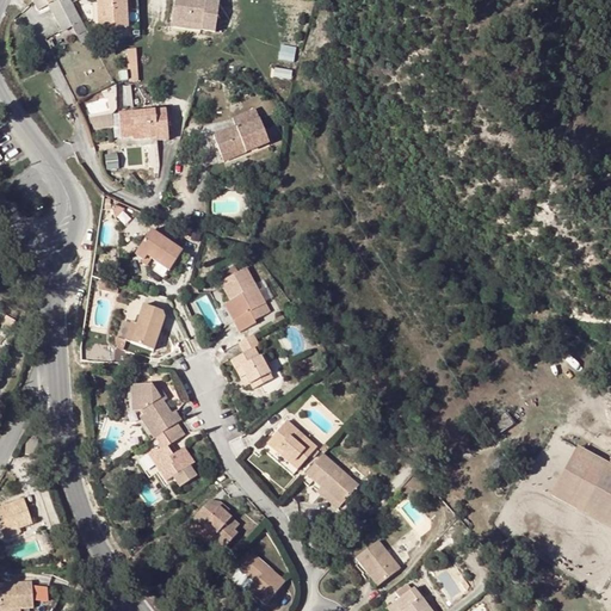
[(31,0),(38,12),(49,6),(45,0),(31,0)]
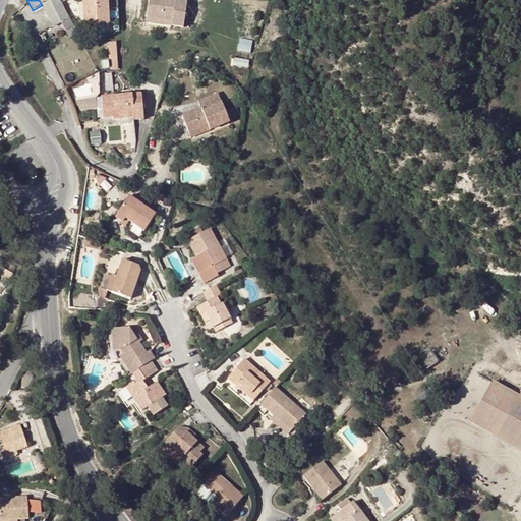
[(59,0),(50,0),(42,5),(54,27),(62,23),(66,31),(73,26),(66,12),(60,1),(59,0)]
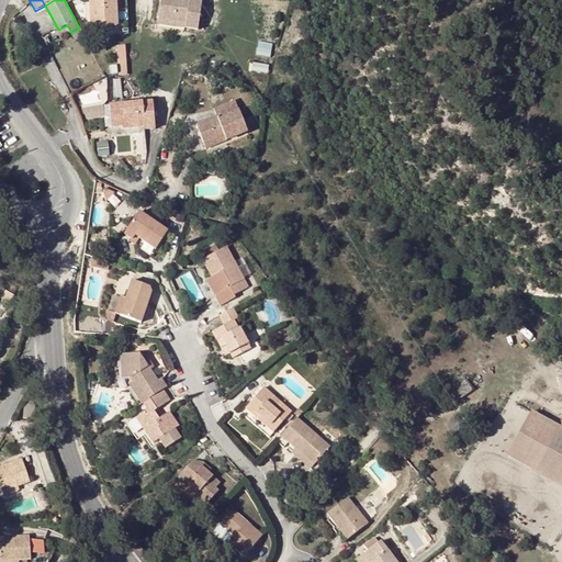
[(90,0),(91,13),(117,11),(115,0),(90,0)]
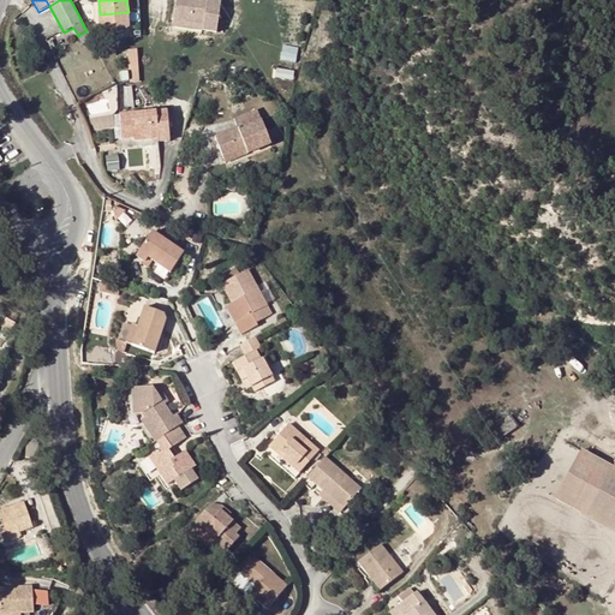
[(204,31),(216,33),(220,4),(208,1),(207,0),(179,0),(177,24),(204,28),(204,31)]
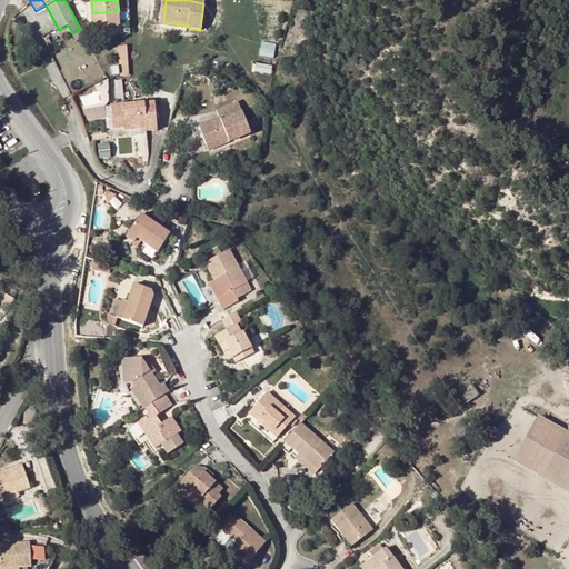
[(101,20),(102,28),(119,27),(119,11),(92,13),(93,21),(101,20)]
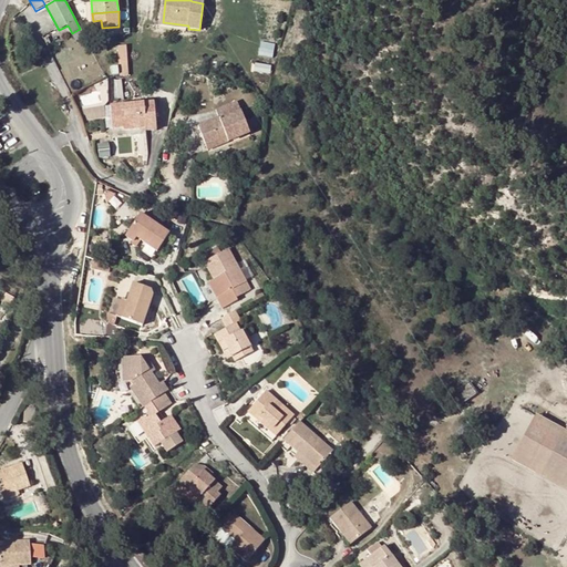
[(119,44),(121,75),(131,74),(127,43),(119,44)]
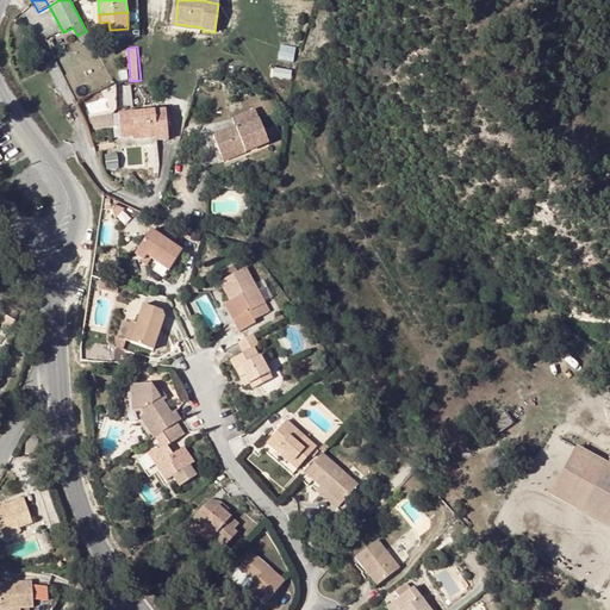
[(244,149),(247,153),(269,144),(255,110),(232,119),(235,126),(213,135),(223,157),(244,149)]
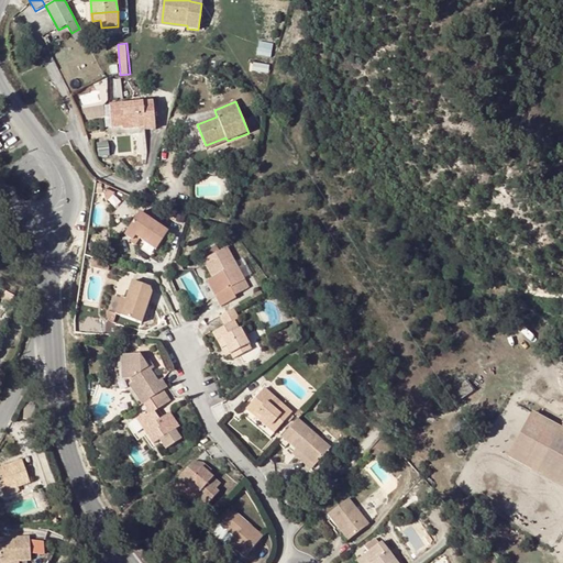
[(110,106),(111,128),(123,127),(123,130),(136,129),(135,124),(144,123),(144,128),(144,130),(155,128),(154,102),(110,106)]
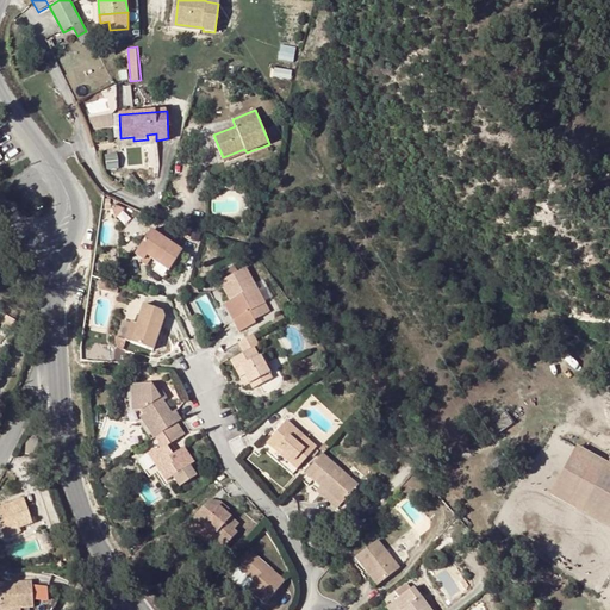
[(244,149),(223,157),(224,163),(247,153),(244,149)]
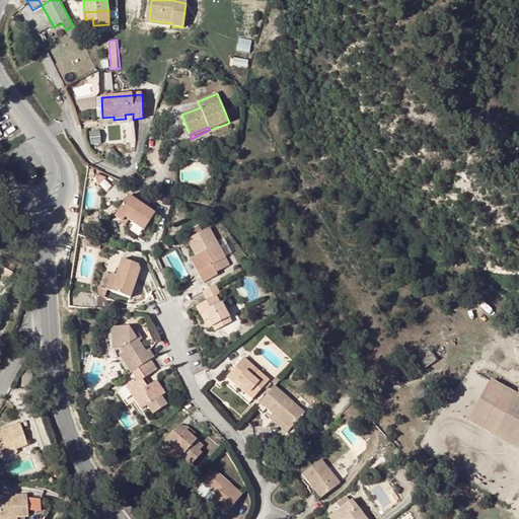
[(98,230),(108,230),(108,226),(131,227),(131,207),(99,206),(98,230)]
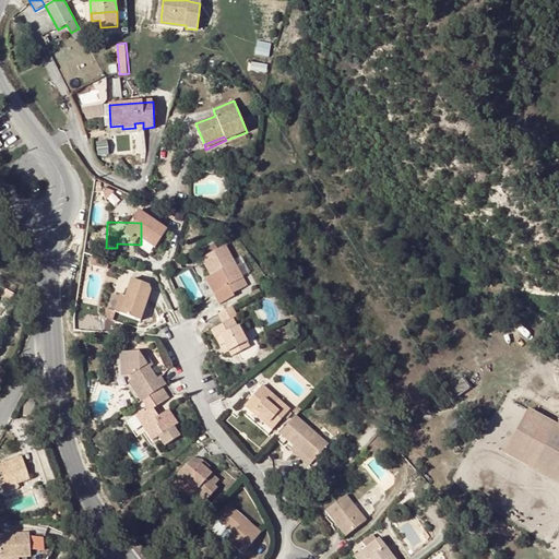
[(224,245),(201,258),(210,274),(210,275),(205,277),(214,293),(217,290),(224,301),(234,296),(233,293),(246,285),(224,245)]
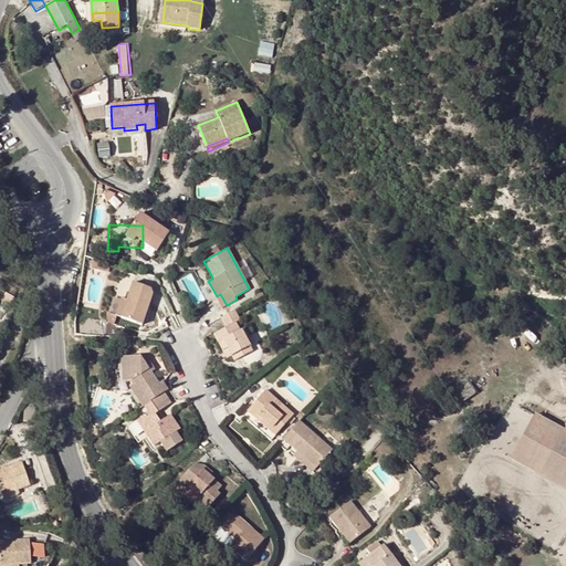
[(182,264),(175,263),(173,272),(182,271),(182,264)]
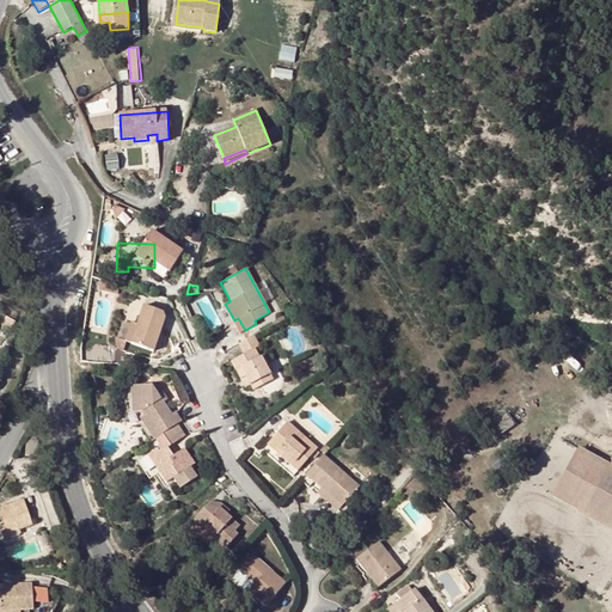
[(144,306),(136,325),(130,344),(153,353),(165,320),(161,312),(144,306)]
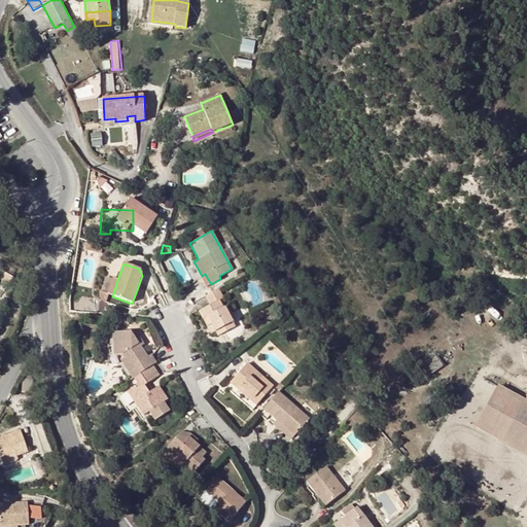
[(205,274),(202,276),(207,286),(211,284),(205,274)]
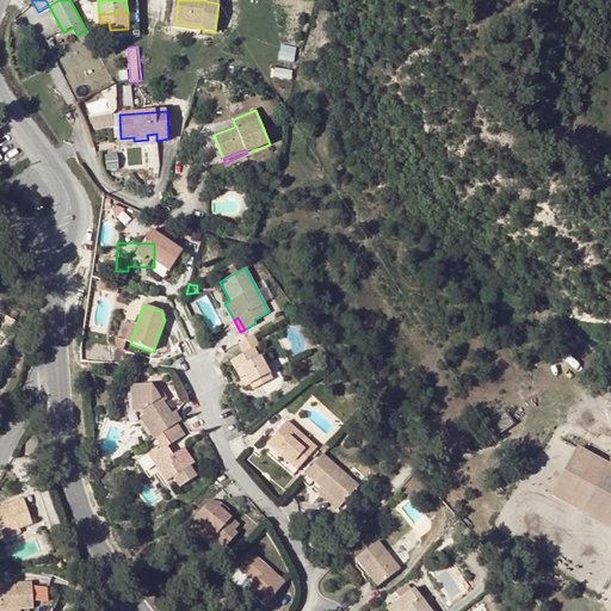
[(123,341),(130,344),(136,325),(130,322),(123,341)]
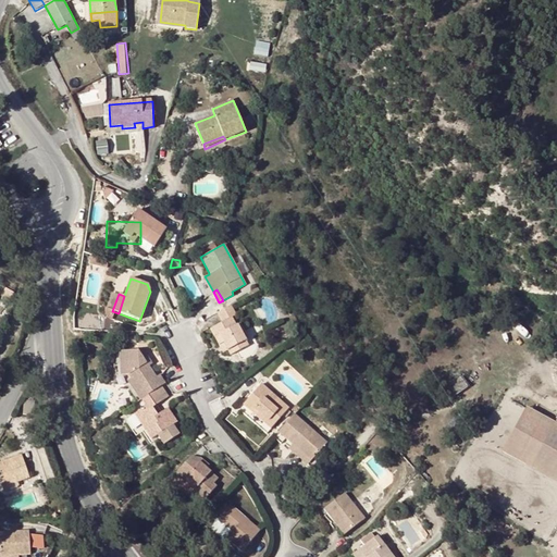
[(231,306),(218,313),(223,323),(211,330),(219,345),(224,343),(229,350),(231,356),(248,346),(246,341),(237,325),(236,326),(232,318),(236,316),(231,306)]
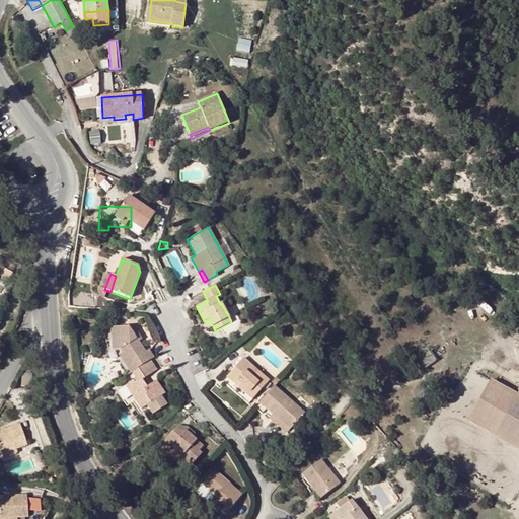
[(224,302),(221,303),(229,317),(232,315),(224,302)]
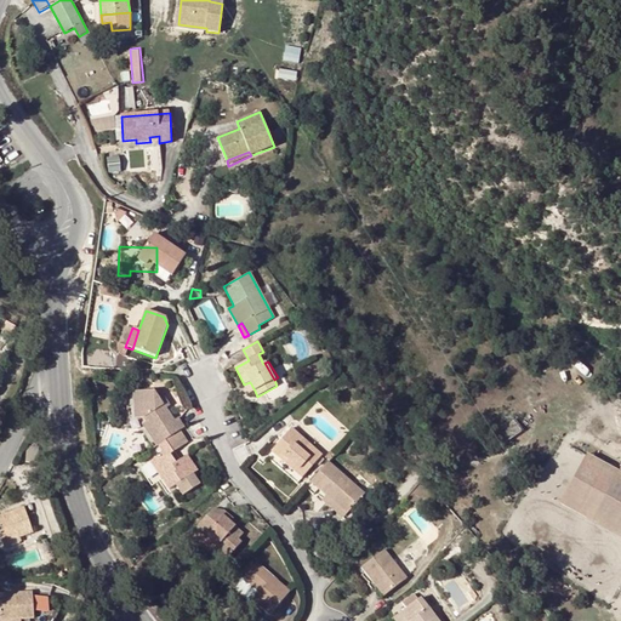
[(250,382),(244,385),(249,394),(255,391),(250,382)]
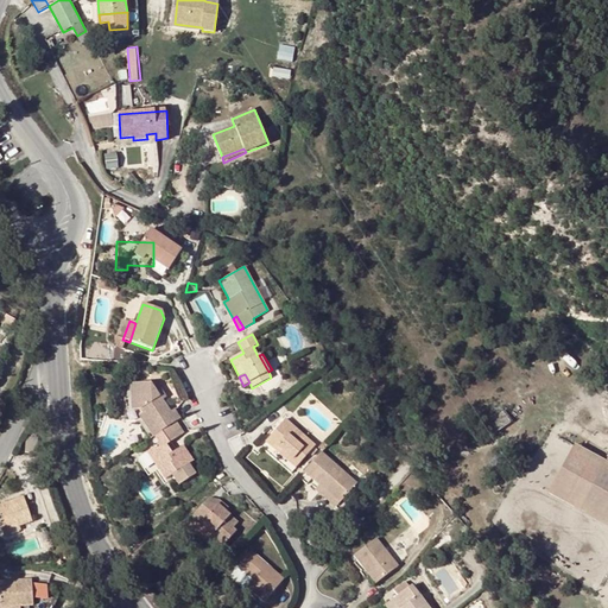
[(171,413),(163,401),(156,393),(160,390),(156,382),(132,385),(132,412),(141,411),(145,416),(140,418),(154,437),(156,437),(163,431),(177,423),(182,419),(175,410),(171,413)]
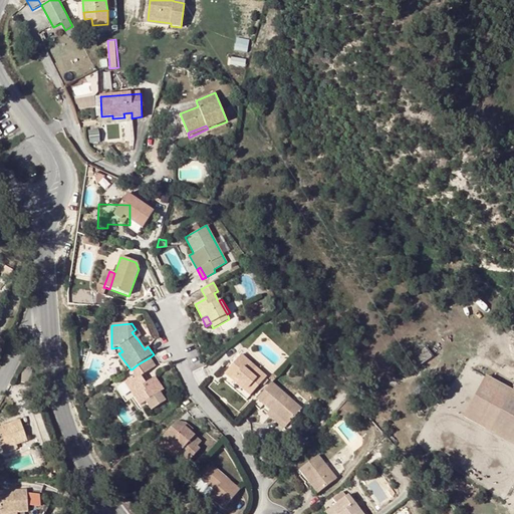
[(142,336),(136,329),(132,332),(138,339),(142,336)]
